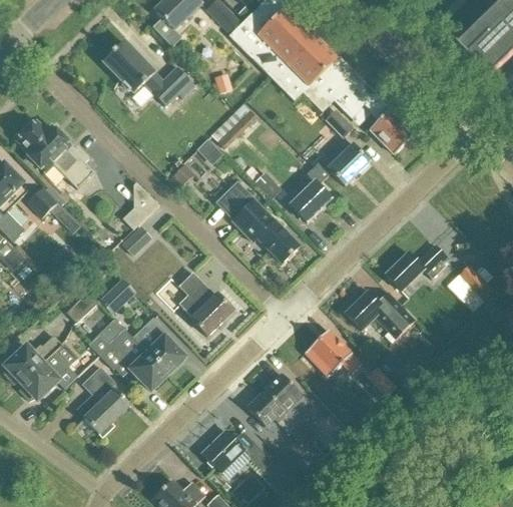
[(162,18),(153,27),(172,47),(182,37),(175,29),(202,3),(199,0),(166,0),(155,11),(162,18)]
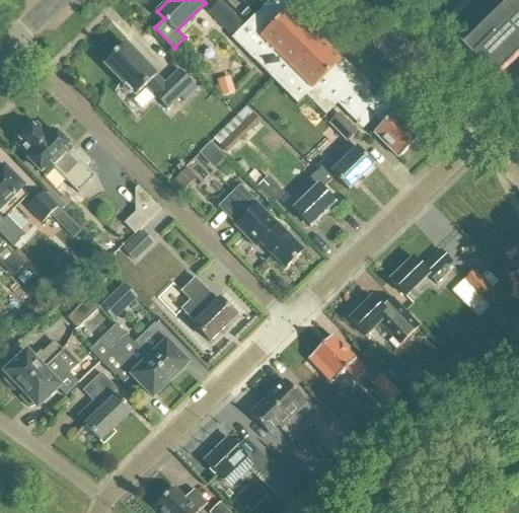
[(232,33),(244,21),(223,0),(219,0),(210,10),(232,33)]
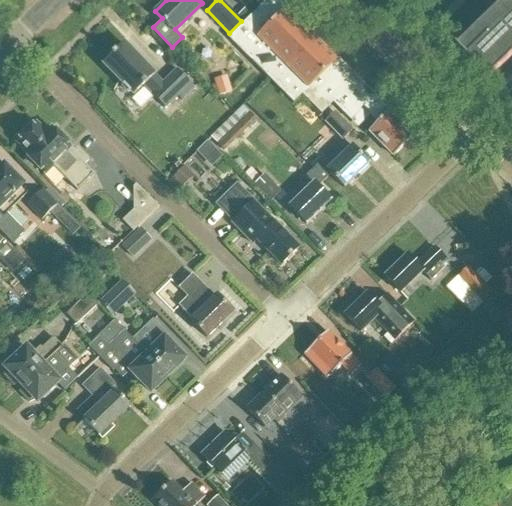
[(266,0),(230,36),(295,101),(303,93),(323,112),(334,100),(352,118),(364,106),(378,120),(370,128),(395,154),(415,133),(363,80),(361,83),(338,59),(339,58),(288,6),(280,13),(266,0)]
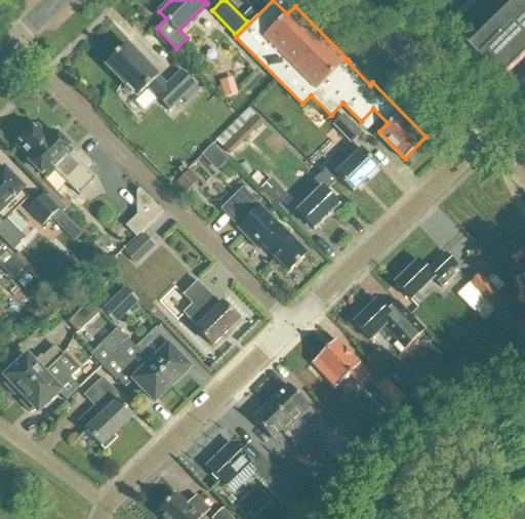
[(502,0),(508,5),(466,46),(465,44),(463,45),(498,81),(499,81),(498,79),(524,52),(524,0),(502,0)]
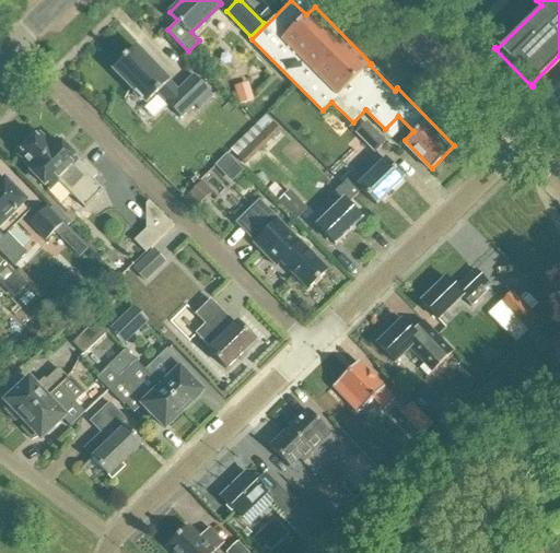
[(278,11),(271,4),(261,14),(267,21),(278,11)]
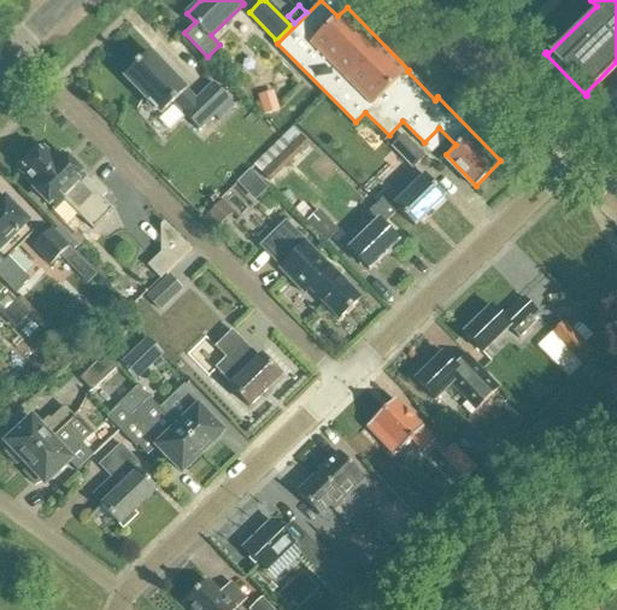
[(219,118),(234,103),(213,81),(197,98),(150,50),(124,75),(162,112),(174,100),(184,111),(183,112),(199,128),(213,113),(219,118)]
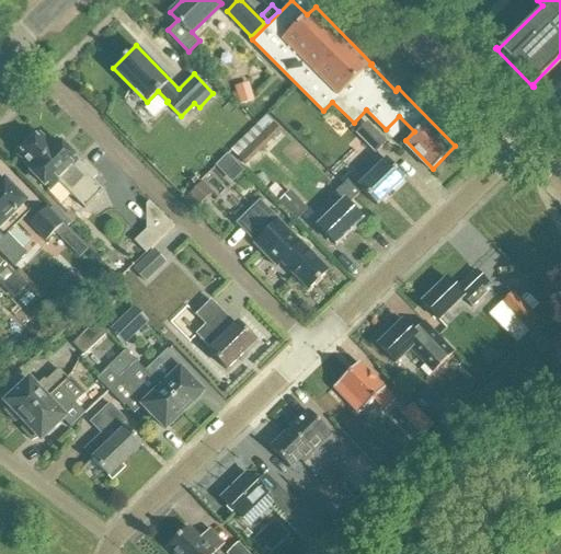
[(239,101),(253,96),(248,79),(233,82),(239,101)]
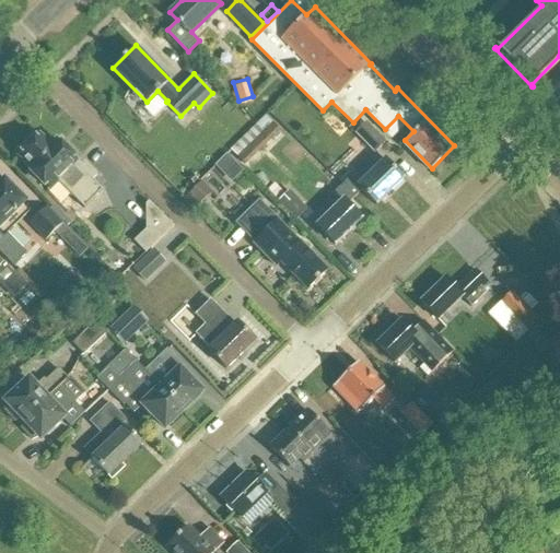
[(265,113),(230,146),(244,161),(279,127),(265,113)]
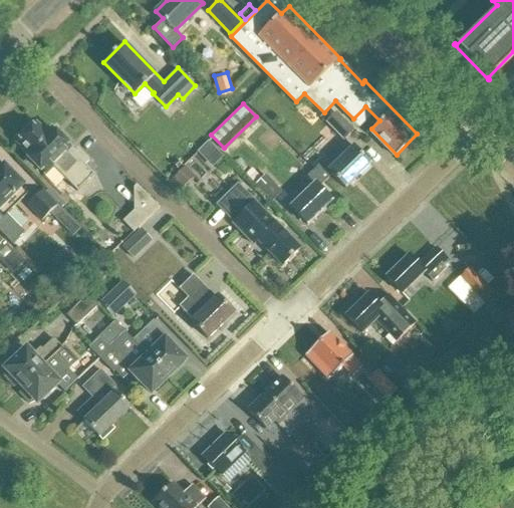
[(344,138),(353,130),(337,111),(328,120),(344,138)]
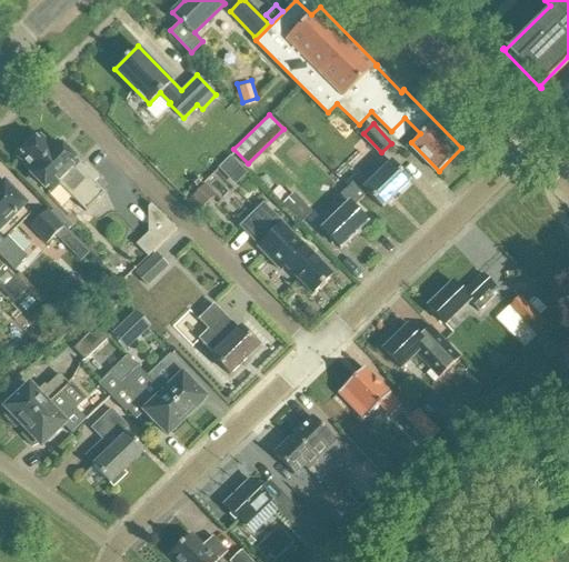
[(21,148),(23,151),(20,154),(35,168),(31,171),(49,190),(59,181),(86,208),(102,191),(91,180),(97,176),(85,162),(79,168),(76,163),(78,160),(58,141),(52,147),(40,136),(37,139),(33,136),(21,148)]
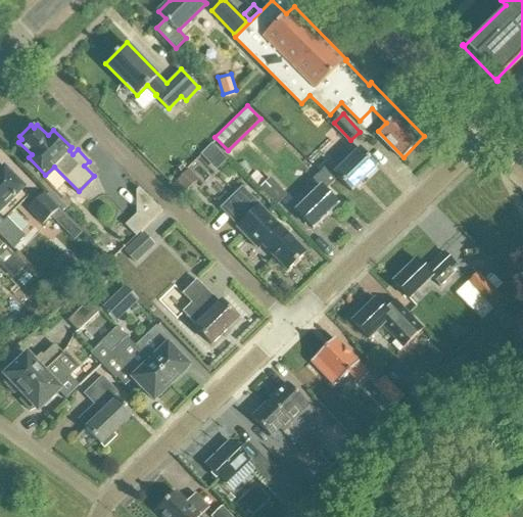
[(351,188),(376,163),(359,147),(336,168),(329,160),(320,169),(331,181),(338,175),(351,188)]
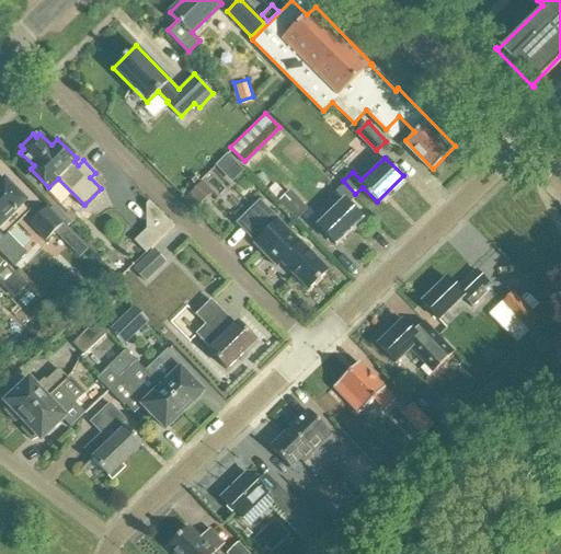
[(0,231),(3,234),(29,209),(22,200),(23,198),(0,175),(0,231)]
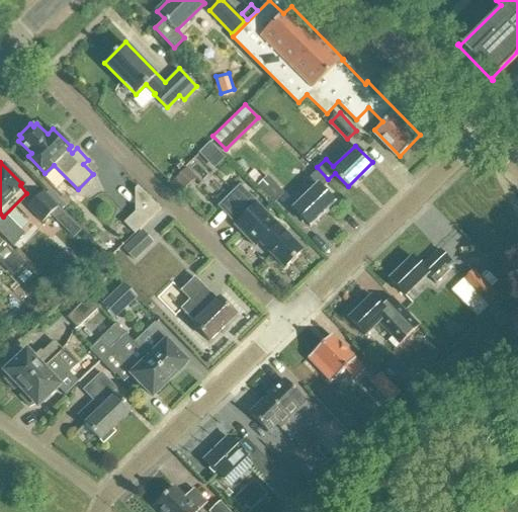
[(181,188),(195,175),(185,165),(172,178),(181,188)]
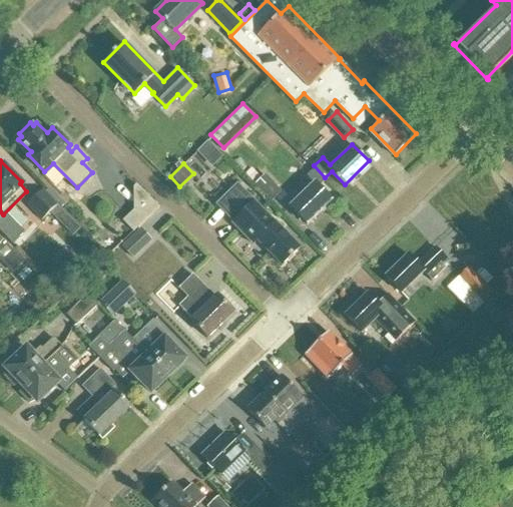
[(319,183),(325,177),(314,165),(305,173),(313,181),(290,203),(306,220),(331,197),(319,183)]
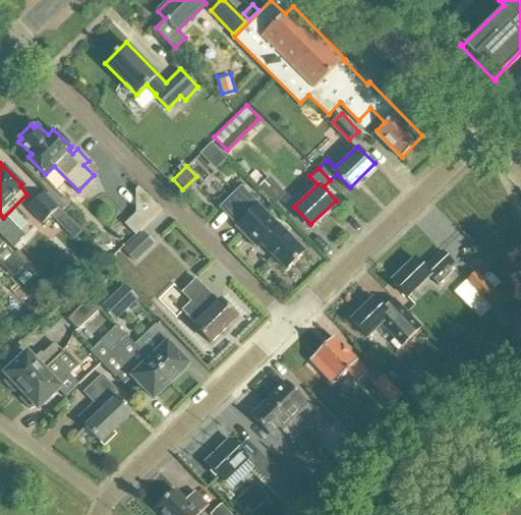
[(275,204),(286,192),(270,175),(257,185),(275,204)]
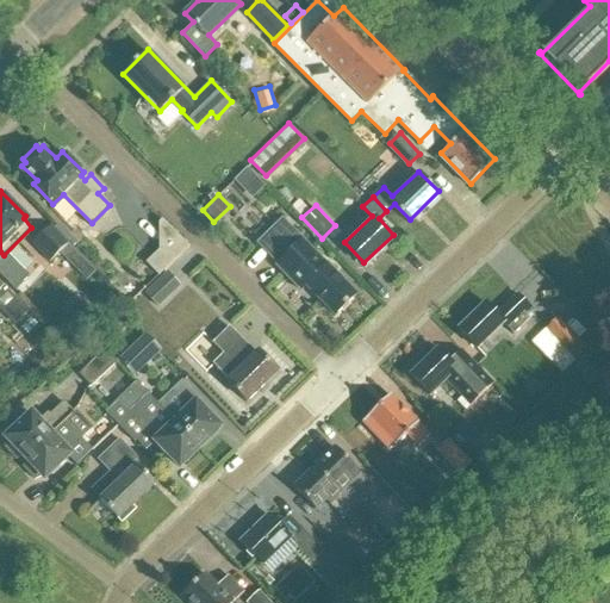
[(305,281),(334,311),(355,291),(281,216),(262,234),(282,254),(275,261),(300,286),(305,281)]
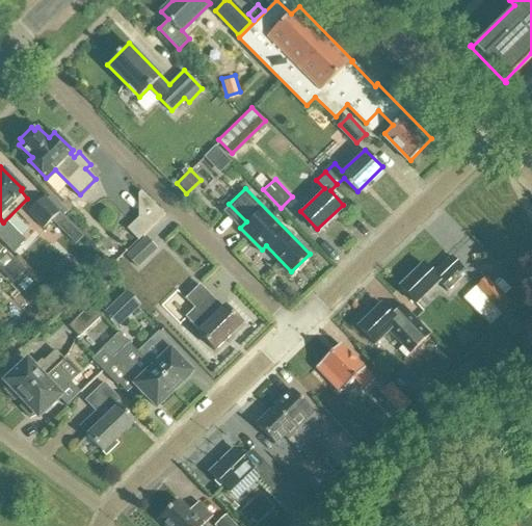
[(53,219),(61,212),(44,194),(27,210),(45,228),(53,219)]
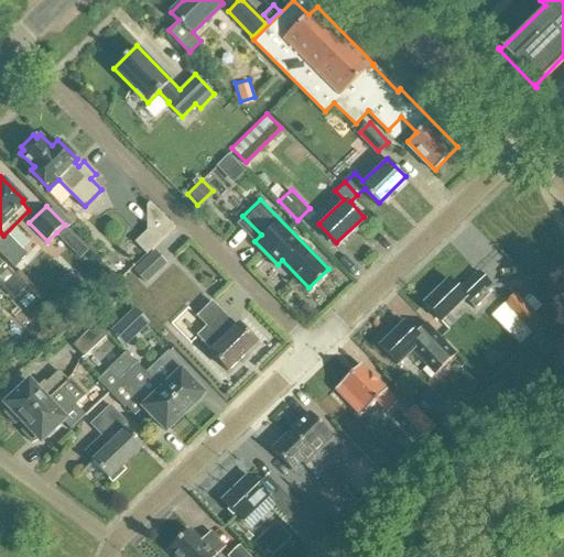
[(78,255),(88,248),(65,224),(65,225),(56,232),(78,255)]
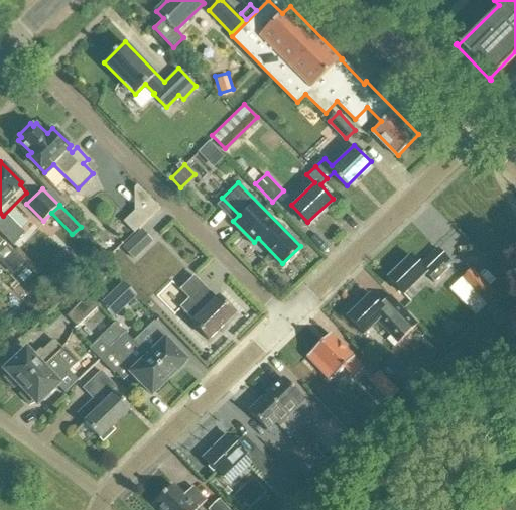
[(134,209),(123,219),(133,230),(145,219),(134,209)]
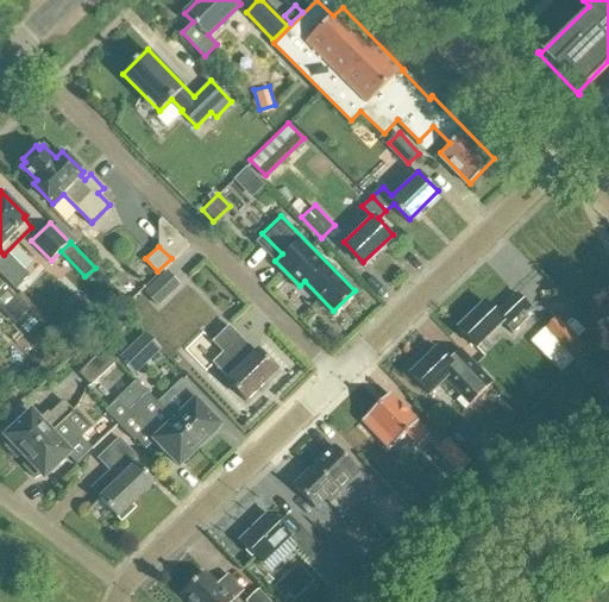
[(162,300),(183,280),(170,268),(150,288),(162,300)]
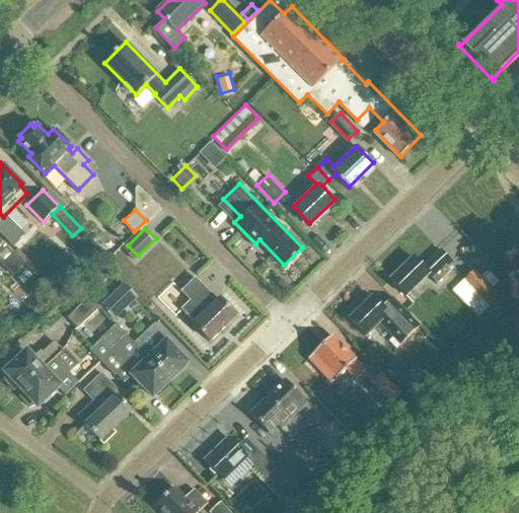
[(23,261),(3,240),(0,242),(0,257),(13,271),(23,261)]
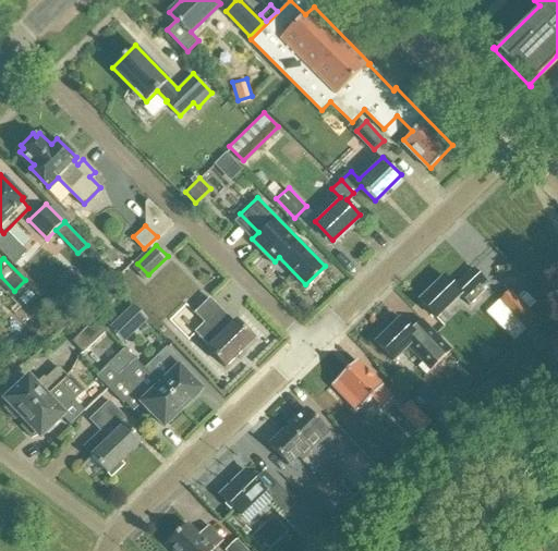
[(481,283),(486,278),(474,266),(456,284),(445,273),(420,297),(436,314),(460,291),(470,301),(484,285),(481,283)]
